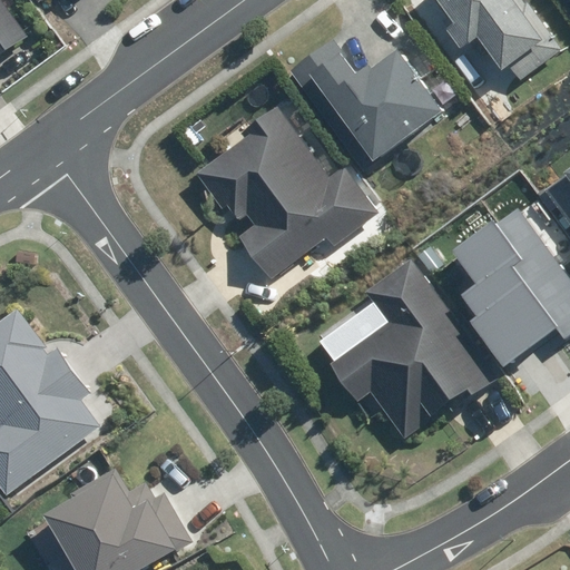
[(0,0),(0,43),(6,52),(26,39),(0,0)]
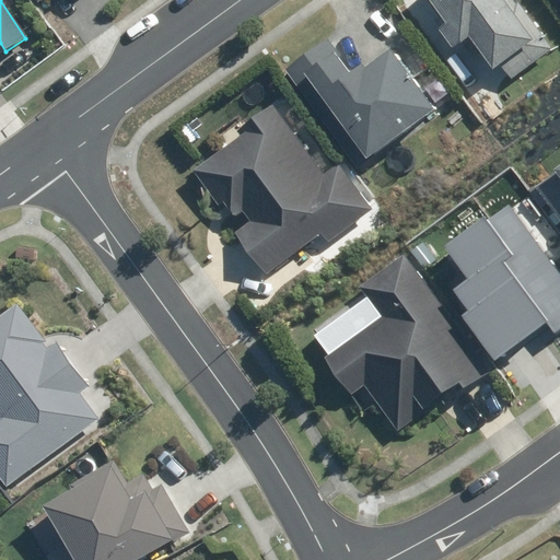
[(515,80),(557,49),(521,0),(517,0),(513,3),(511,0),(419,0),(405,11),(473,103),(511,74),(515,80)]
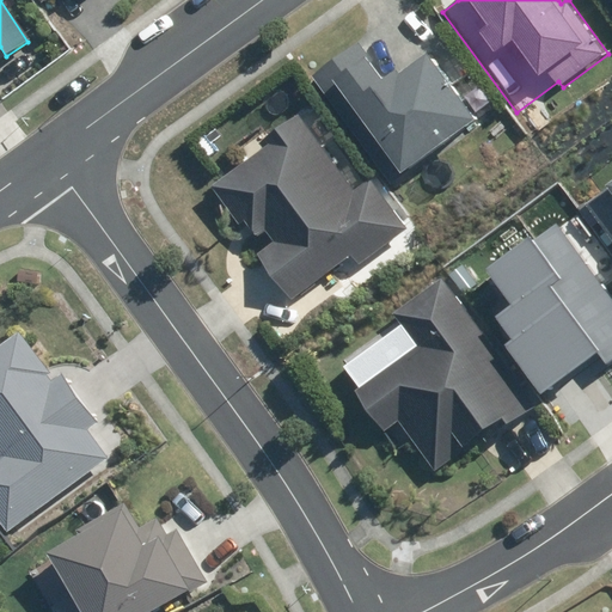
[(361,41),(313,74),(390,182),(478,120),(427,47),(385,75),(361,41)]
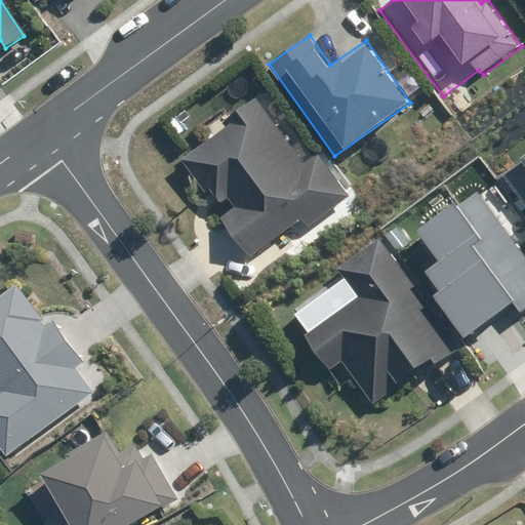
[(231,125),(189,157),(218,197),(227,192),(238,206),(220,219),(249,258),(300,219),(306,226),(351,192),(320,151),(307,161),(256,94),(226,118),(231,125)]
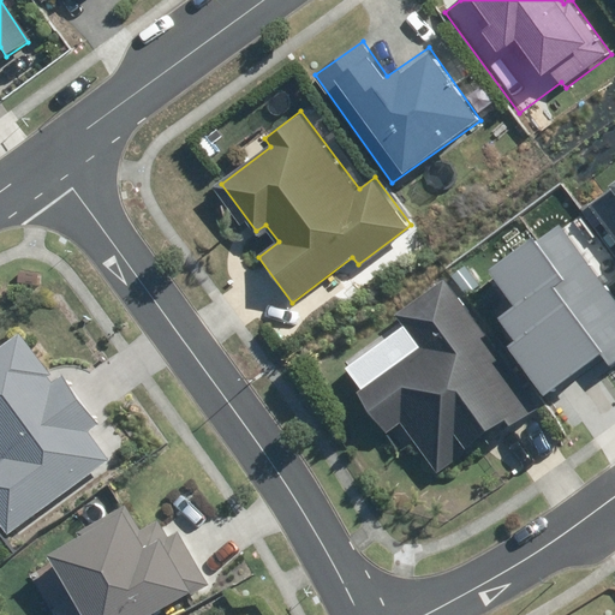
[(608,366),(614,362),(614,300),(557,222),(535,238),(532,234),(487,268),(513,303),(496,315),(513,338),(505,344),(542,393),(597,352),(608,366)]
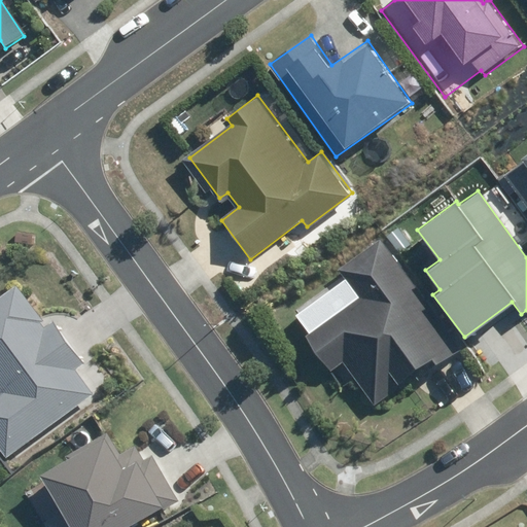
[(459,348),(378,237),(335,269),(342,277),(291,314),(305,331),(301,335),(327,371),(331,367),(342,382),(351,375),(373,403),(413,374),(416,379),(459,348)]
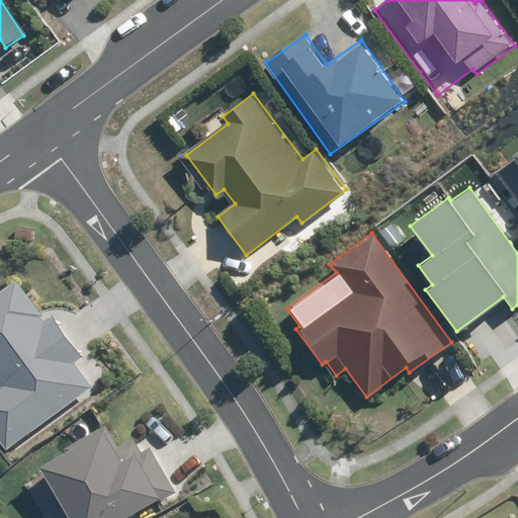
[(0,382),(1,385),(0,385),(0,440),(6,450),(91,386),(74,362),(84,355),(53,314),(44,321),(40,317),(44,315),(17,279),(0,291),(0,382)]
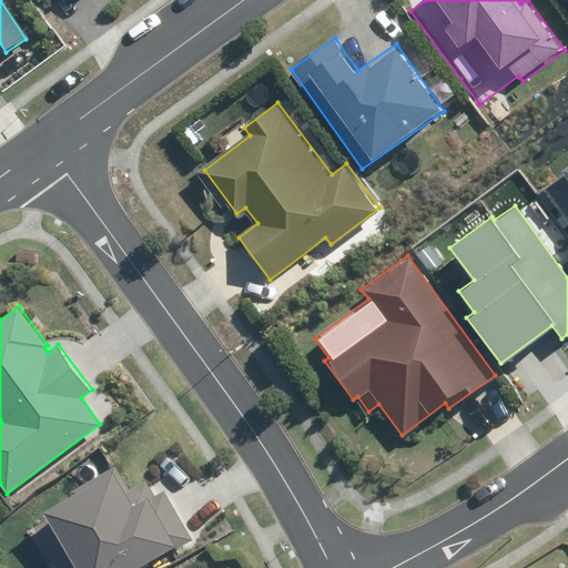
[(145,479),(129,488),(115,465),(72,490),(74,494),(44,511),(68,550),(47,563),(49,567),(140,567),(192,538),(164,489),(154,495),(145,479)]
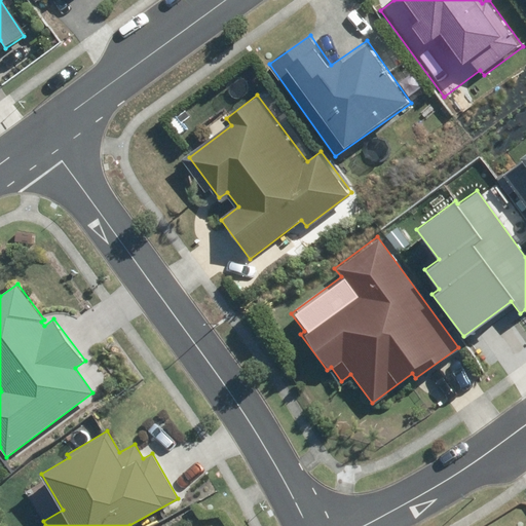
All buildings are outlined.
